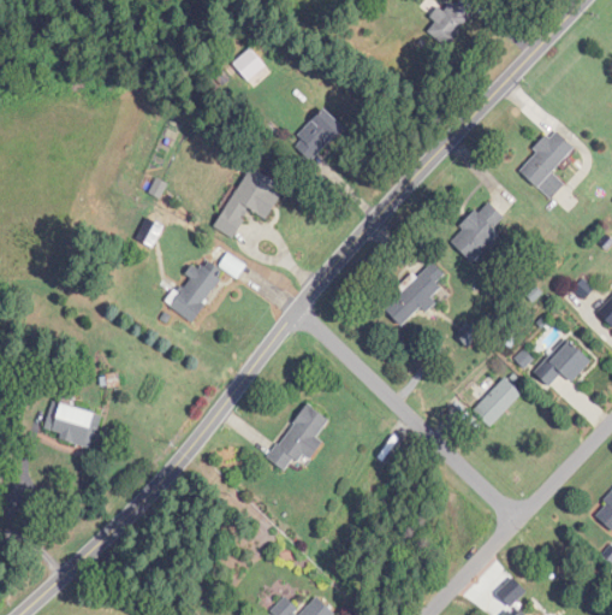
[(435,6),(427,17),(432,22),(426,30),(445,46),(477,5),(470,0),(453,0),(444,13),(435,6)]
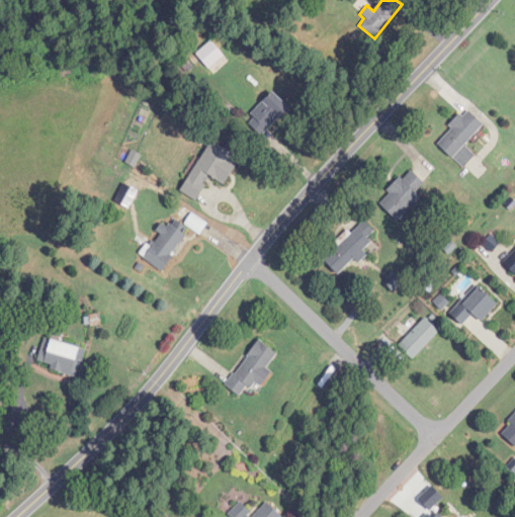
[(287,107),(271,91),(243,118),(259,136),(287,107)]
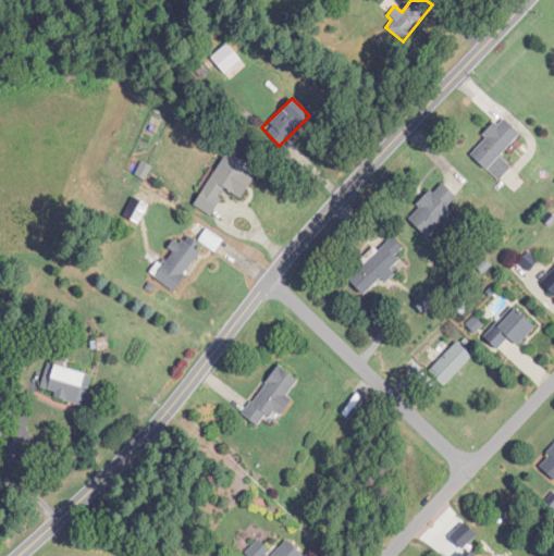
[(518,134),(501,116),(468,151),(484,169),(518,134)]
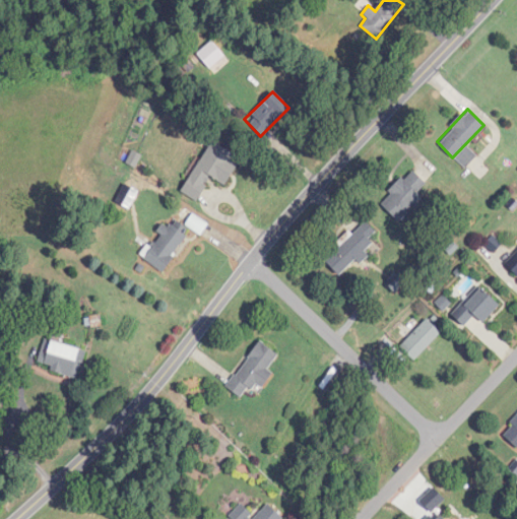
[(181,192),(196,200),(209,176),(224,184),(239,156),(208,140),(181,192)]
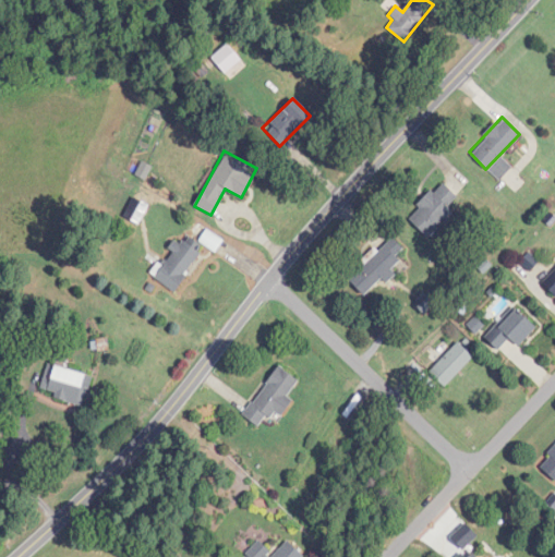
[(456,194),(439,183),(434,192),(427,188),(407,220),(432,237),(449,208),(447,207),(456,194)]
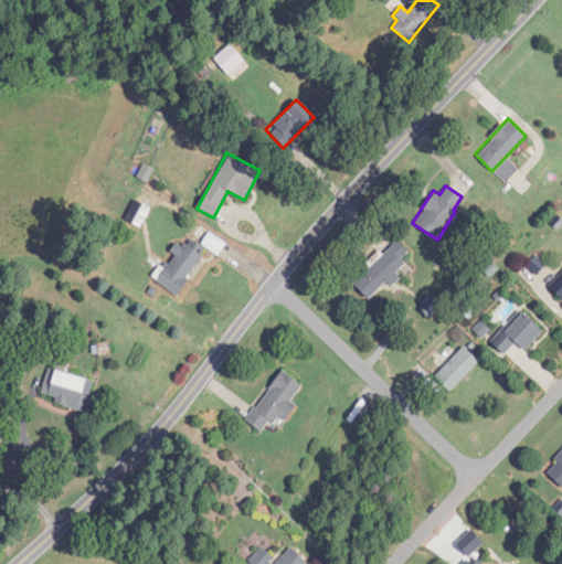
[(148,206),(133,200),(124,219),(139,226),(148,206)]
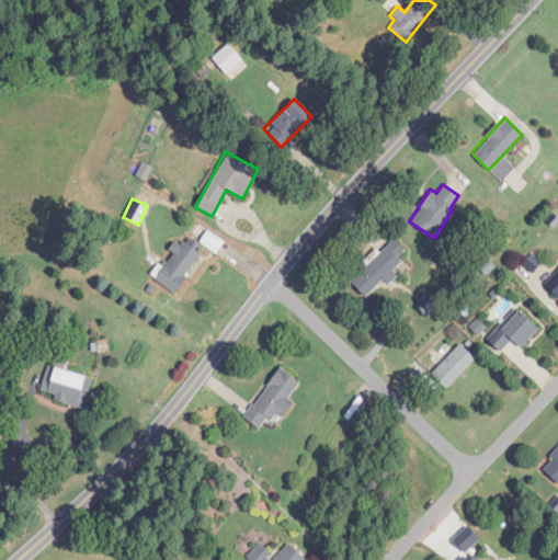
[(215,252),(223,240),(205,229),(198,241),(215,252)]
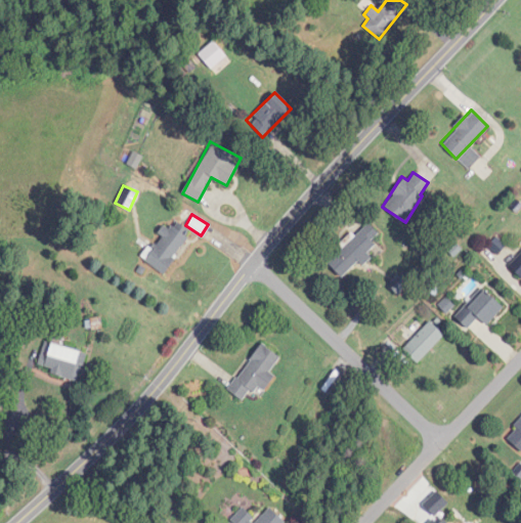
[(142,259),(162,272),(189,232),(174,221),(168,229),(165,226),(142,259)]
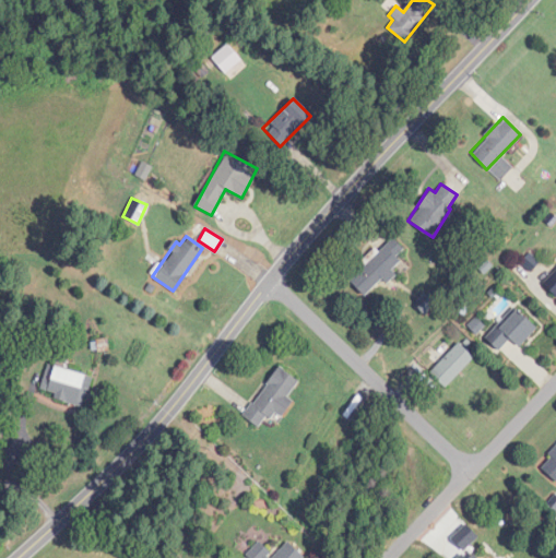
[(382,279),(385,282),(394,273),(390,269),(400,261),(395,256),(402,249),(392,237),(346,276),(363,295),(382,279)]
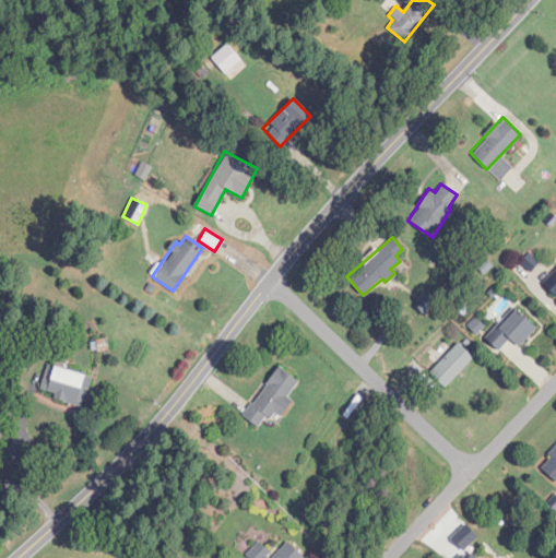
[(555,297),(555,266),(540,283),(555,298),(555,297)]
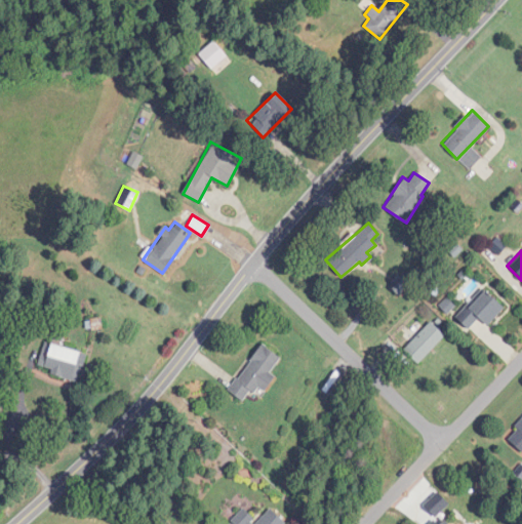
[(478,318),(485,326),(504,308),(486,290),(457,319),(468,328),(478,318)]
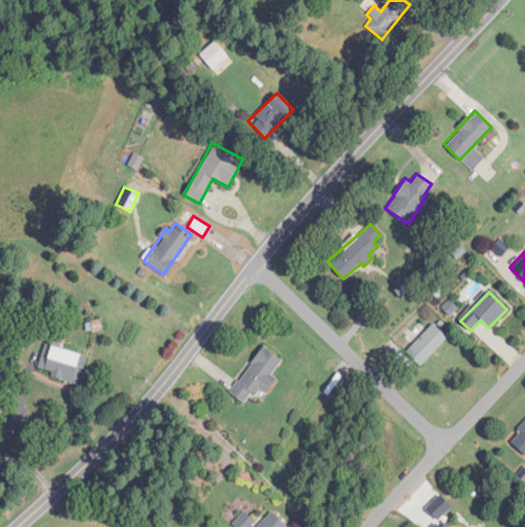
[(404,351),(419,365),(447,337),(432,323),(404,351)]
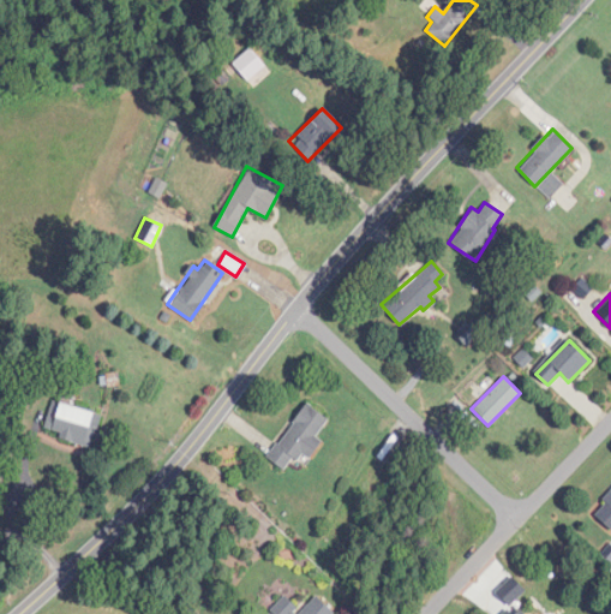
[(89,446),(99,413),(51,400),(41,433),(89,446)]
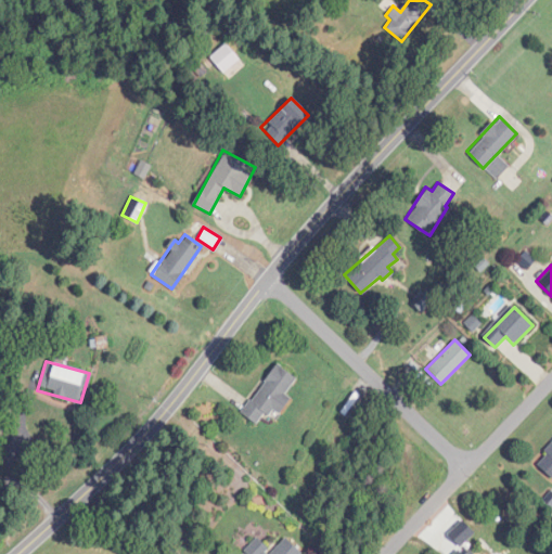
[(257,425),(270,408),(279,414),(290,399),(283,395),(295,378),(276,363),(240,412),(257,425)]
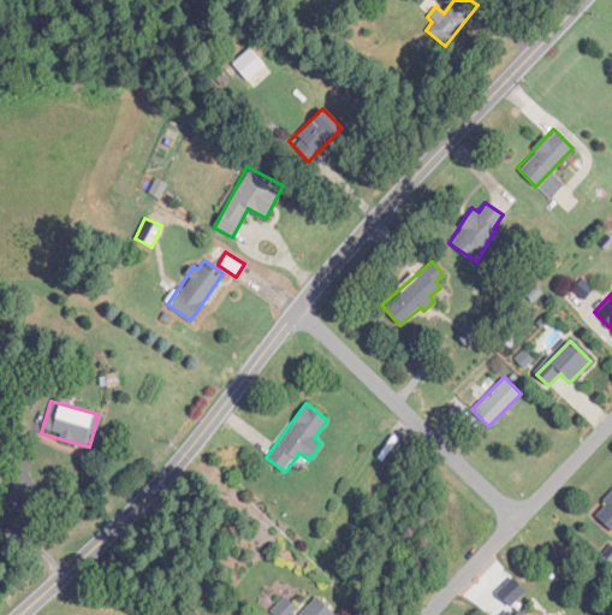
[(611,491),(592,514),(611,531),(611,491)]
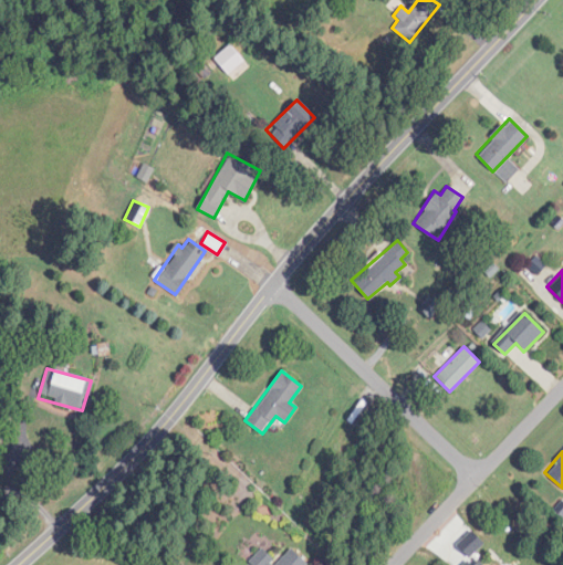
[(248,561),(251,564),(308,564),(290,547),(275,563),(261,547),(248,561)]
